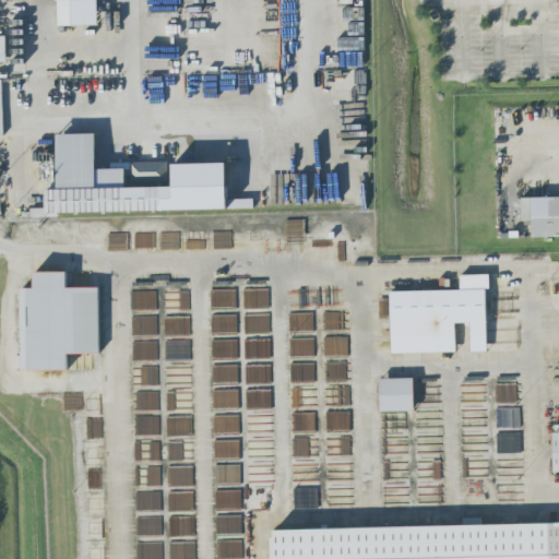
[(58,0),(59,26),(99,25),(98,0),(58,0)]
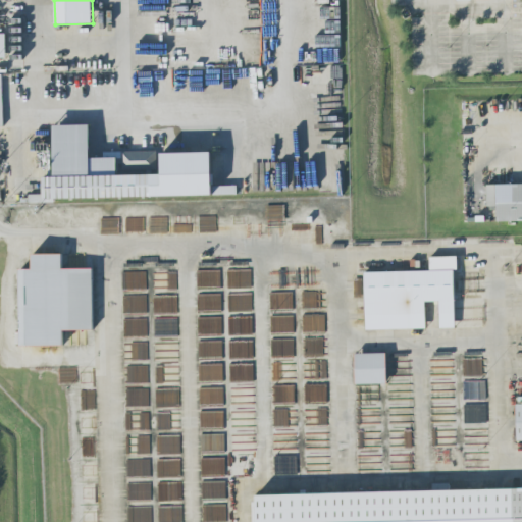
[(213,197),(212,153),(160,153),(159,151),(103,152),(104,158),(90,159),(90,125),(54,125),(54,177),(44,177),(45,195),(39,195),(39,199),(213,197)]
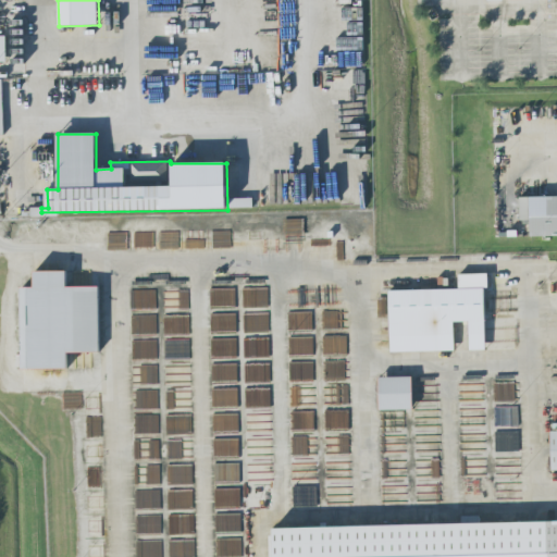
[(556,236),(556,196),(520,197),(520,221),(531,221),(531,236),(556,236)]
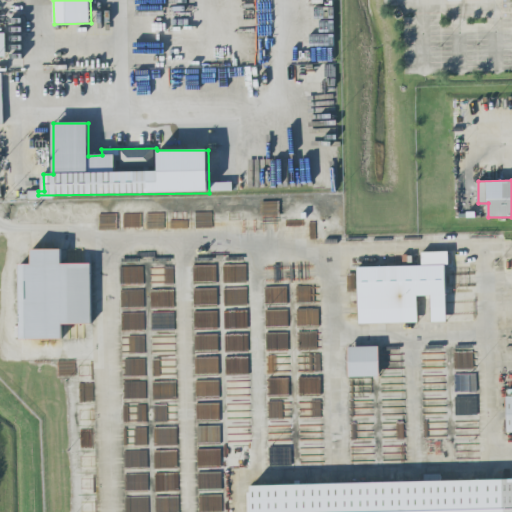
[(232,182),(209,183),(209,192),(232,191),(232,182)]
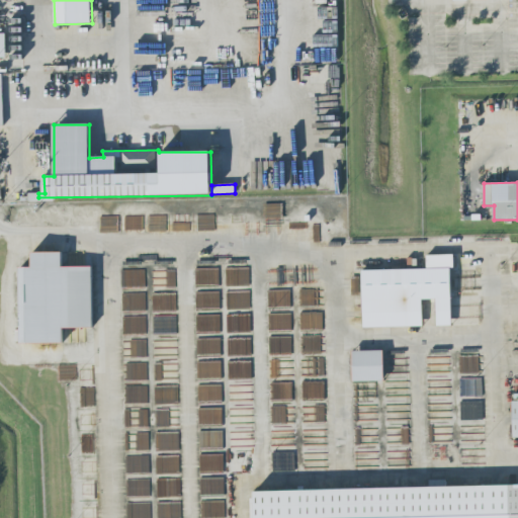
[(21,343),(64,343),(63,329),(93,328),(92,266),(63,267),(62,252),(31,253),(32,267),(20,267),(21,343)]
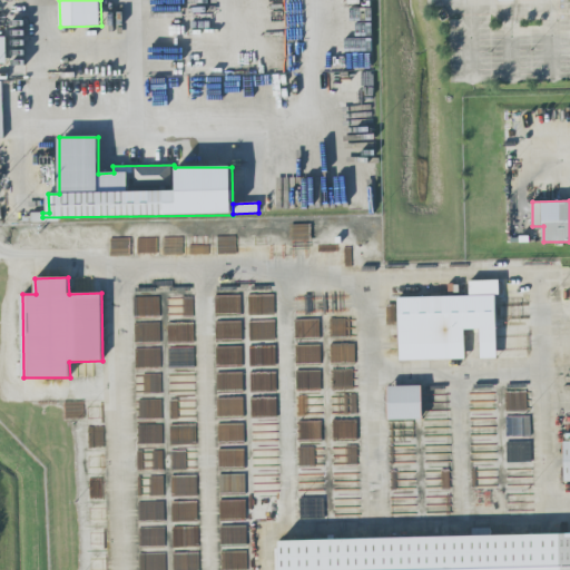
[(400,361),(465,360),(464,330),(480,330),(481,359),(498,359),(497,281),(470,281),(470,296),(399,297),(400,361)]
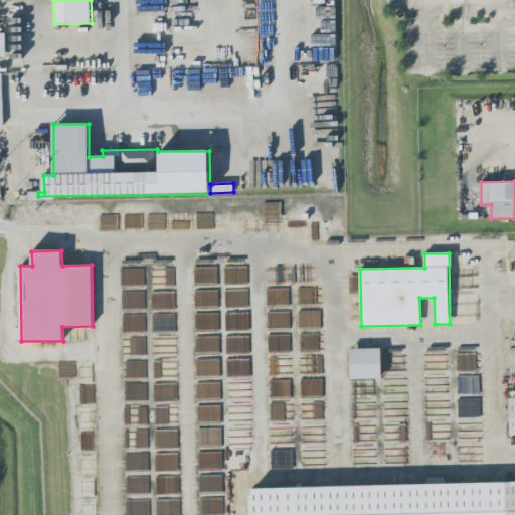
[(134,270),(122,270),(121,284),(128,284),(128,275),(134,275),(134,270)]
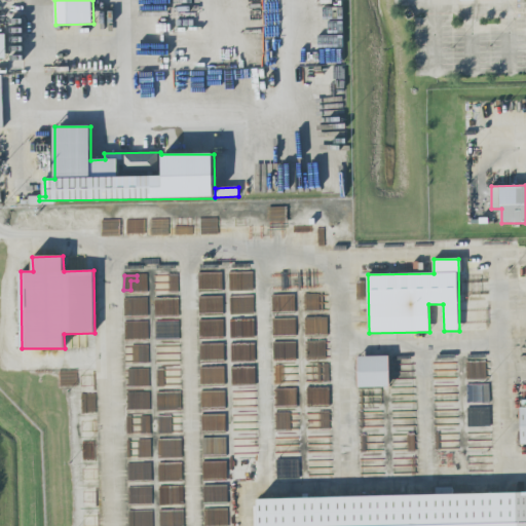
[(358,357),(359,388),(390,387),(389,355),(358,357)]
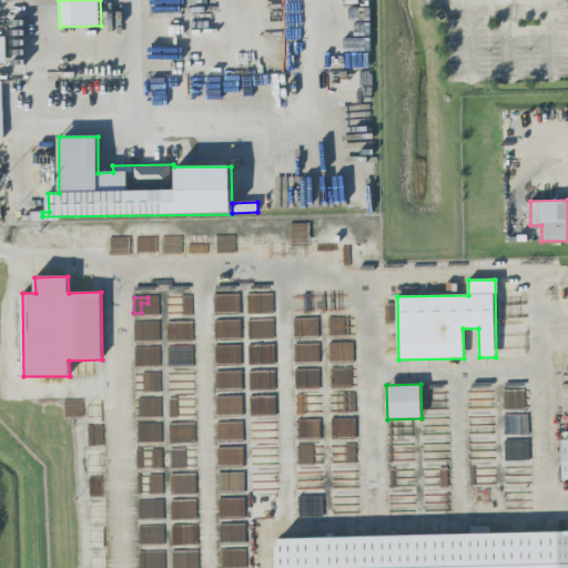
[(219,467),(245,466),(244,447),(219,448),(219,467)]
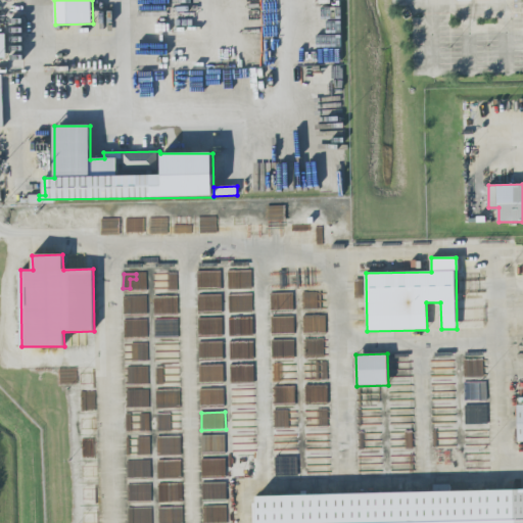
[(232,412),(232,431),(256,430),(255,412),(232,412)]
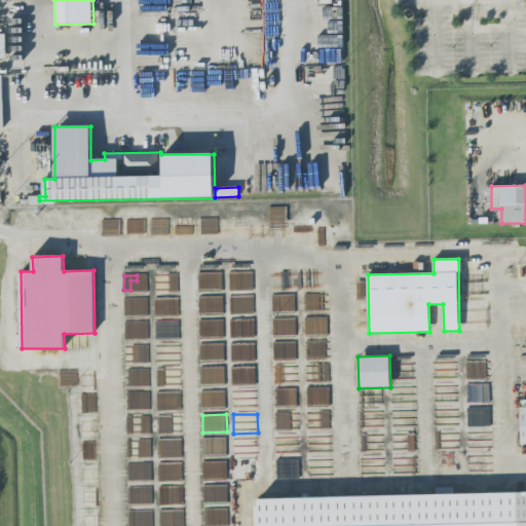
[(234,456),(259,455),(258,439),(233,440),(234,456)]
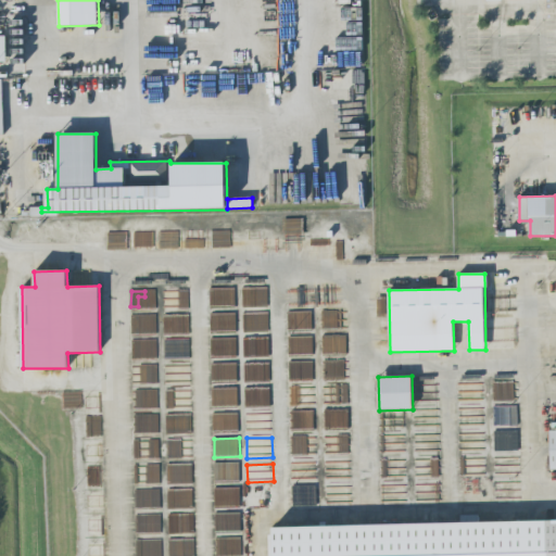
[(555,555),(555,520),(272,527),(272,555),(555,555)]
